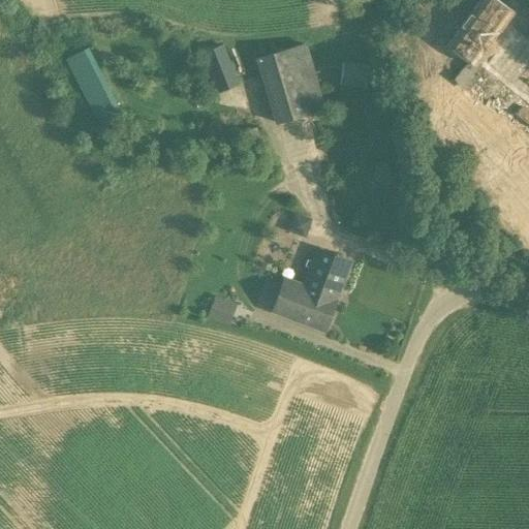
[(504,6),(452,36),(468,65),(521,35),(504,6)]
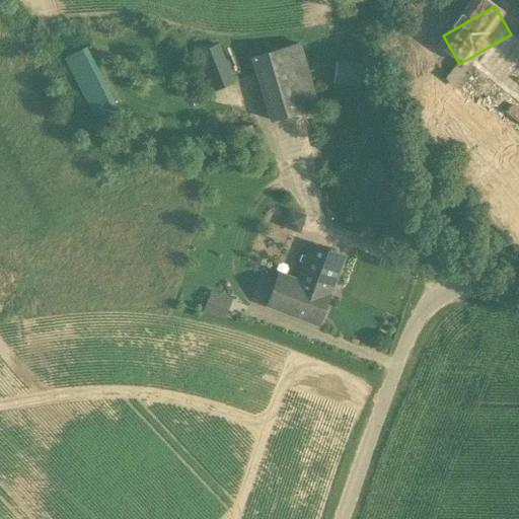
[(318,106),(299,42),(250,56),(270,121),(318,106)]
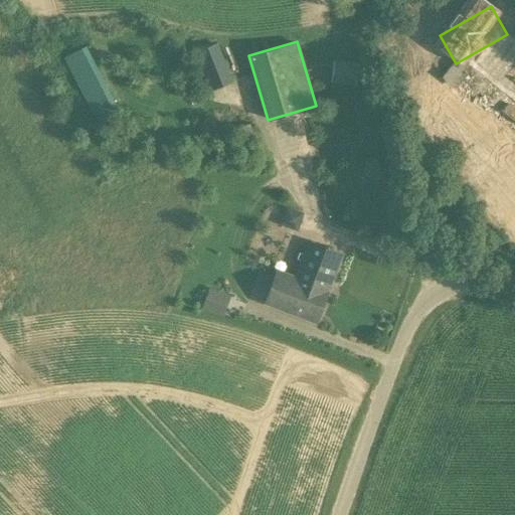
[(231,82),(217,44),(198,51),(212,90),(231,82)]
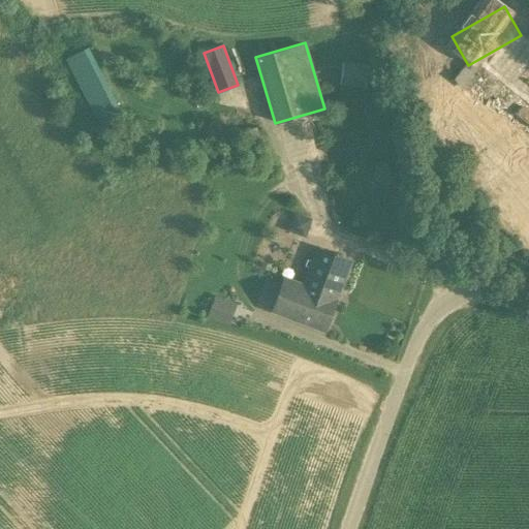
[(68,58),(100,118),(120,107),(89,47),(68,58)]
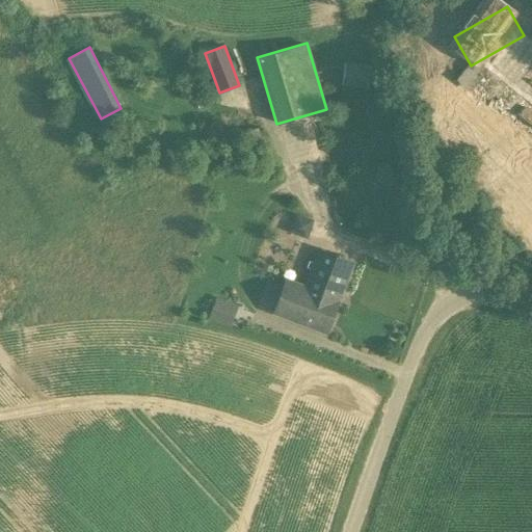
[(531,96),(531,58),(515,85),(531,96)]
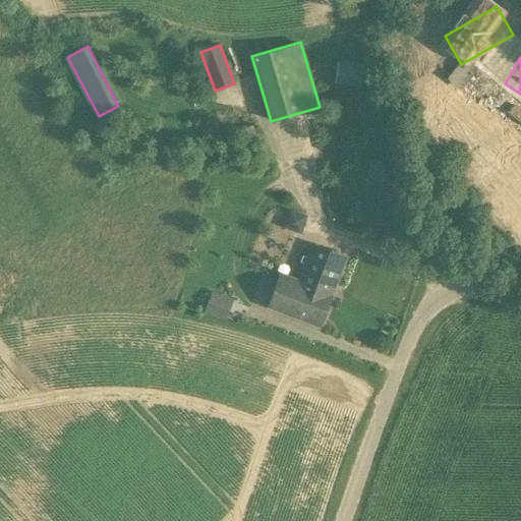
[(334,83),(359,87),(362,65),(337,62),(334,83)]
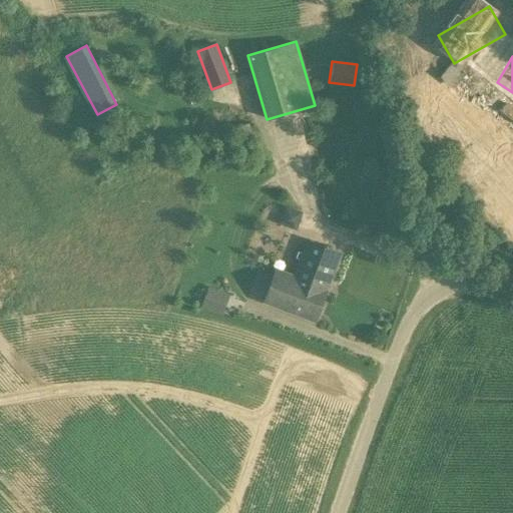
[(306,287),(324,293),(339,253),(306,240),(293,277),(275,270),(273,276),(305,290),(306,287)]
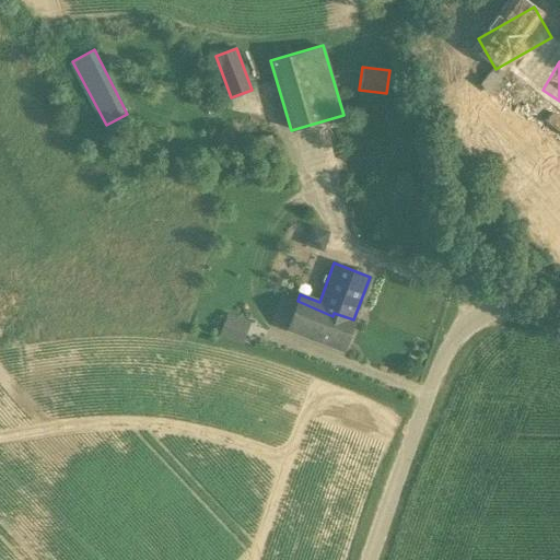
[(333,316),(298,301),(287,330),(341,351),(353,319),(334,313),(333,316)]
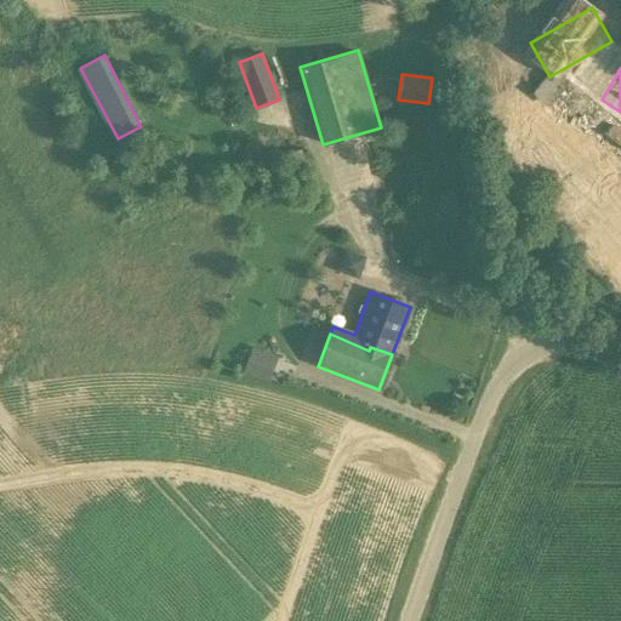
[(244,371),(268,381),(278,358),(252,348),(244,371)]
